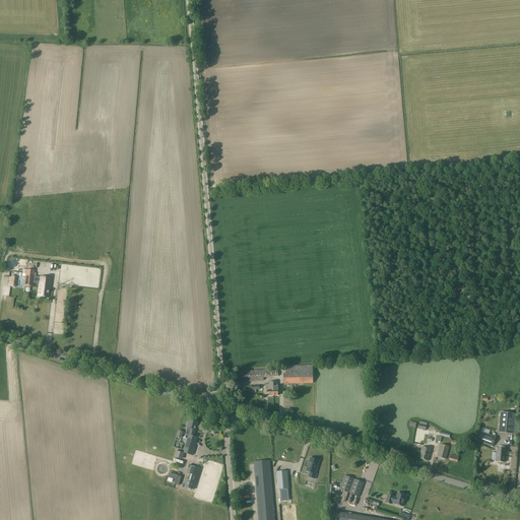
[(63,273),(64,256),(56,255),(55,273),(63,273)]
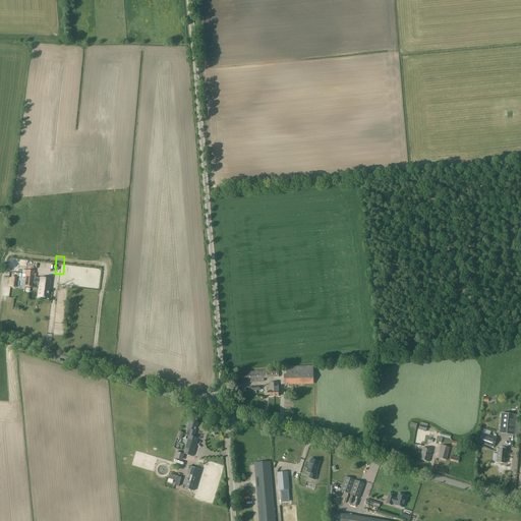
[(35,272),(22,271),(21,277),(25,278),(23,287),(33,288),(33,284),(40,284),(38,297),(49,298),(51,279),(34,277),(35,272)]
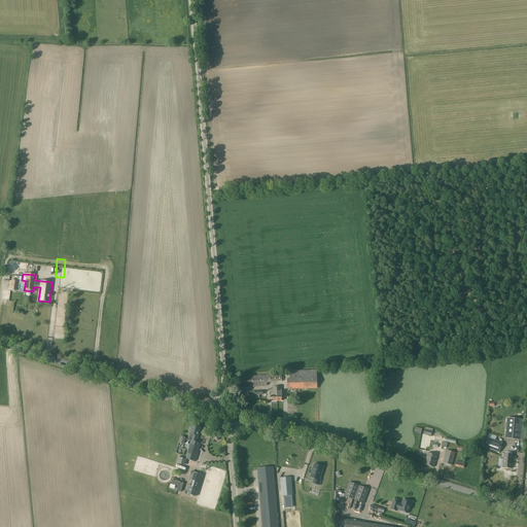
[(287,389),(318,388),(317,371),(290,372),(290,379),(287,379),(287,389)]
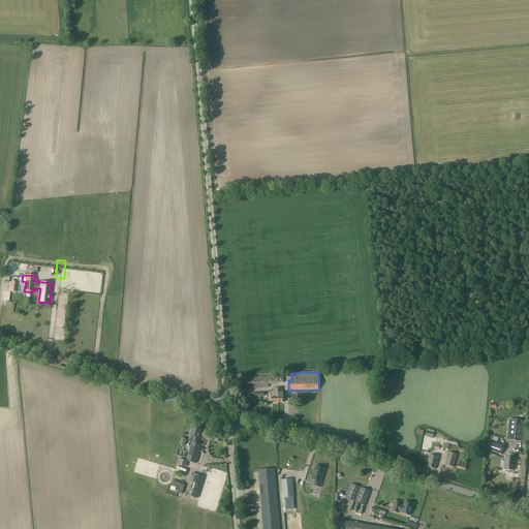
[(242,389),(269,386),(268,384),(283,382),(282,376),(241,379),(242,389)]
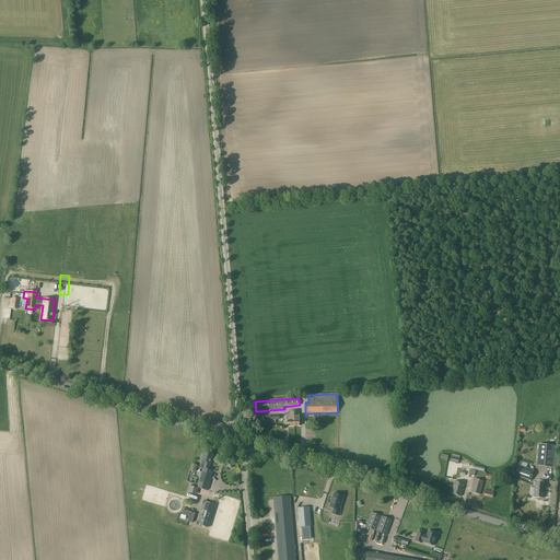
[(300,416),(300,411),(290,411),(290,427),(295,426),(294,416),(300,416)]
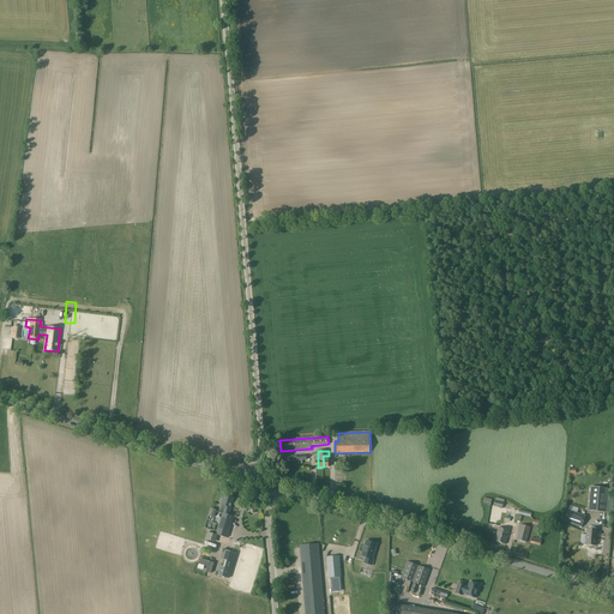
[(605,512),(606,488),(591,487),(589,511),(605,512)]
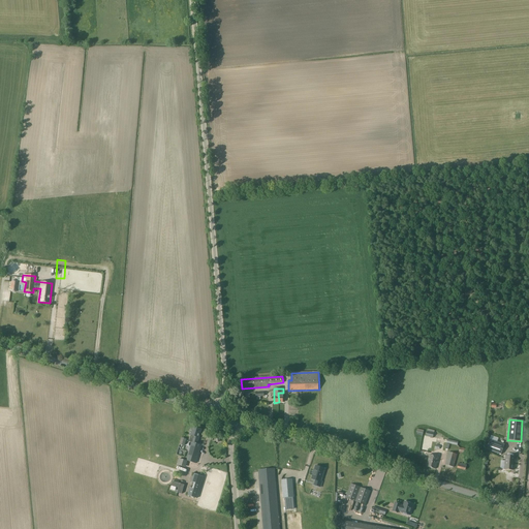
[(201,445),(197,444),(199,438),(201,430),(193,427),(192,430),(190,429),(188,435),(191,436),(189,442),(193,443),(188,461),(195,464),(201,445)]
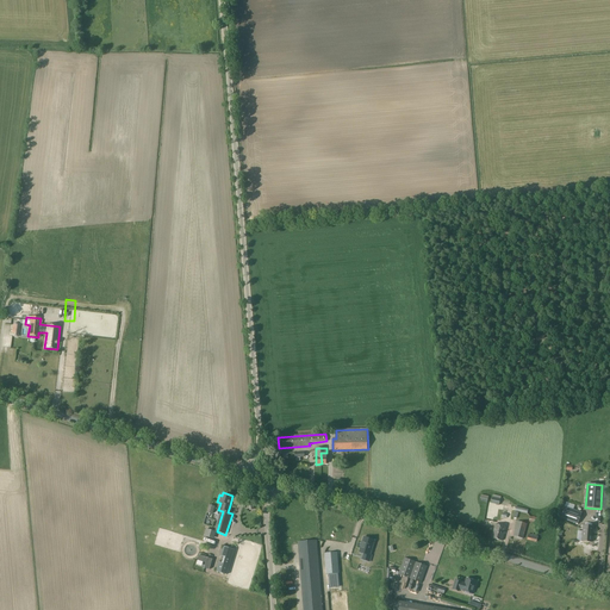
[(502,497),(493,495),(491,503),(499,505),(502,497)]
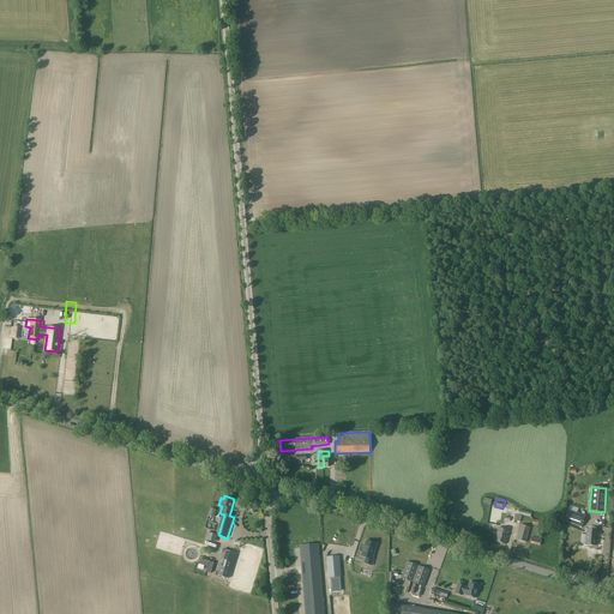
[(220,517),(215,516),(216,509),(210,509),(209,517),(214,518),(214,522),(218,522),(220,517)]
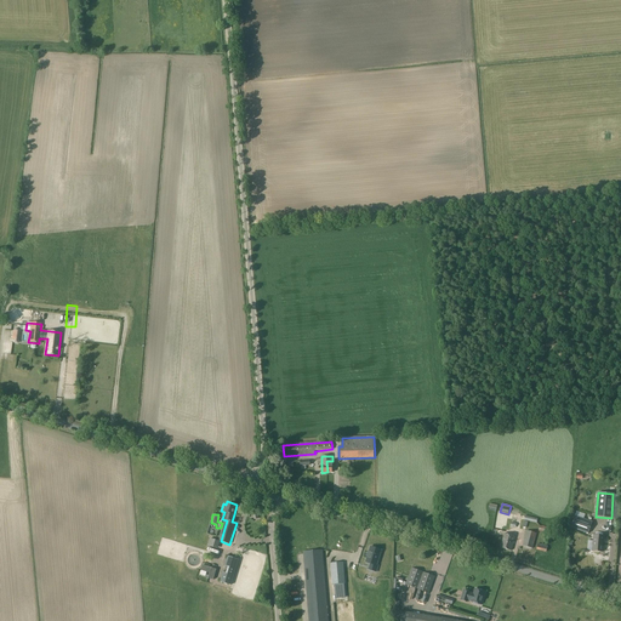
[(587,531),(591,522),(576,516),(573,525),(587,531)]
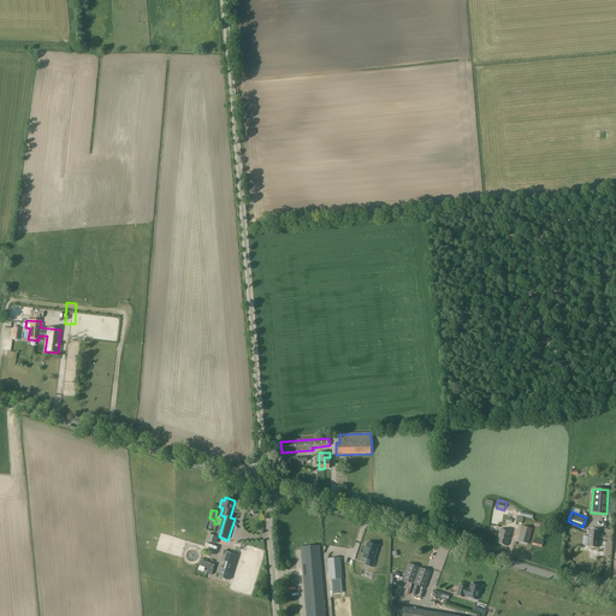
[(528,544),(532,529),(523,527),(519,540),(528,544)]
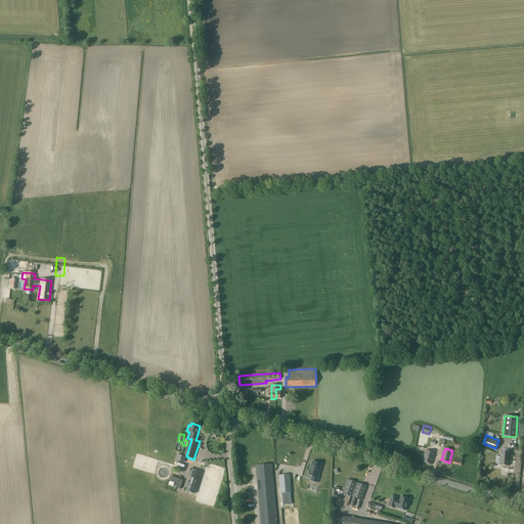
[(431,465),(435,452),(426,450),(422,463),(431,465)]
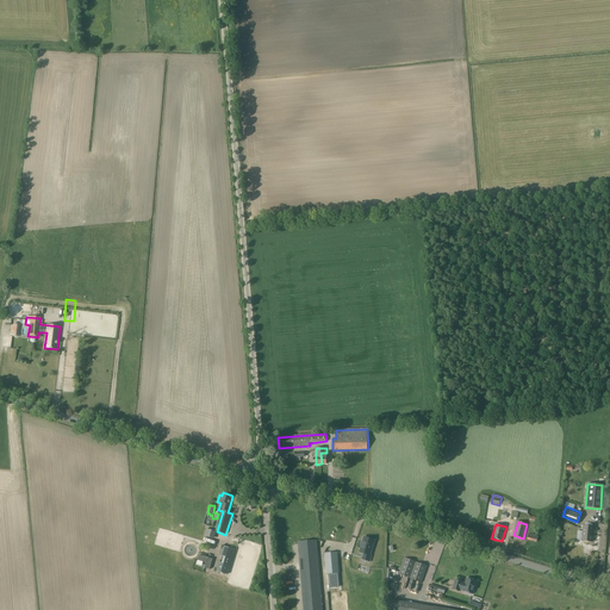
[(592,542),(593,527),(584,526),(583,541),(592,542)]
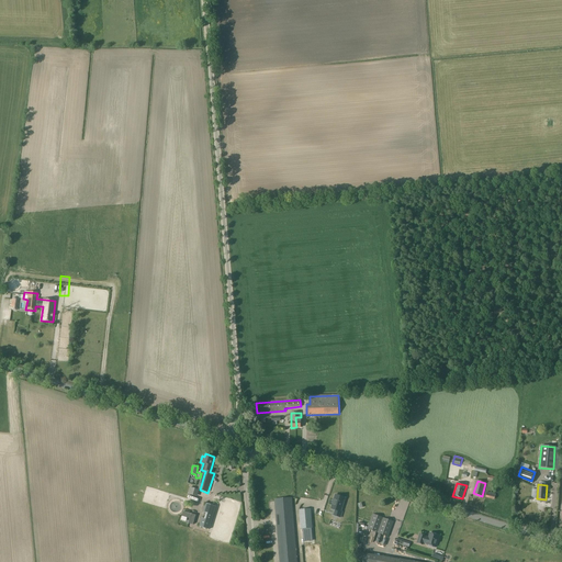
[(340,512),(345,498),(337,496),(334,504),(333,503),(332,509),(336,510),(334,516),(340,517),(343,513),(340,512)]
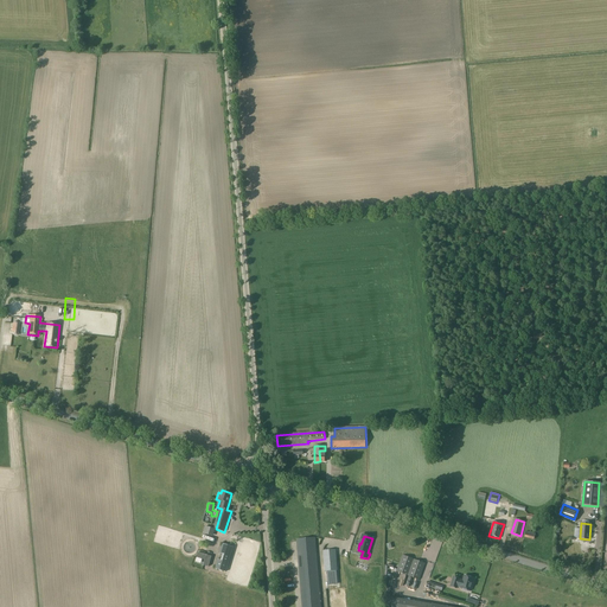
[(311,538),(298,540),(302,606),(320,606),(315,538),(311,538)]
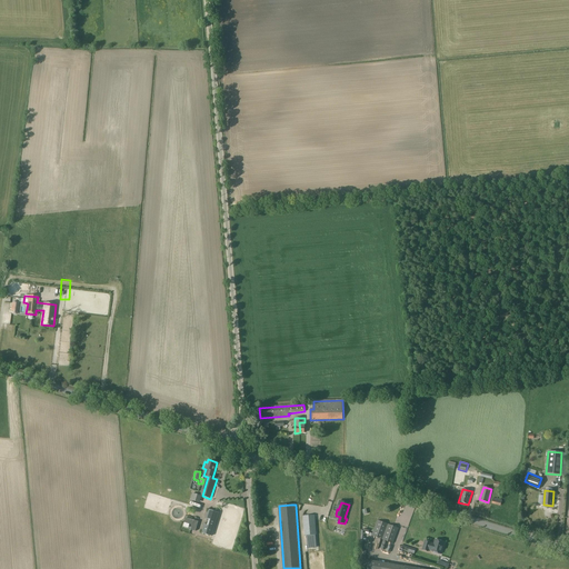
[(218,516),(209,515),(207,535),(217,536),(218,516)]
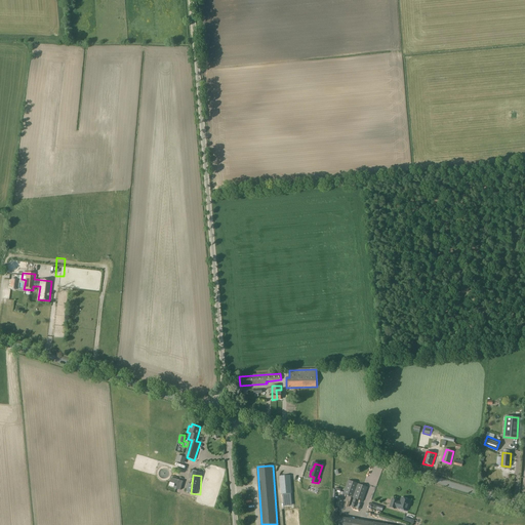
[(283,493),(285,507),(292,506),(291,493),(290,475),(280,476),(282,493),(283,493)]
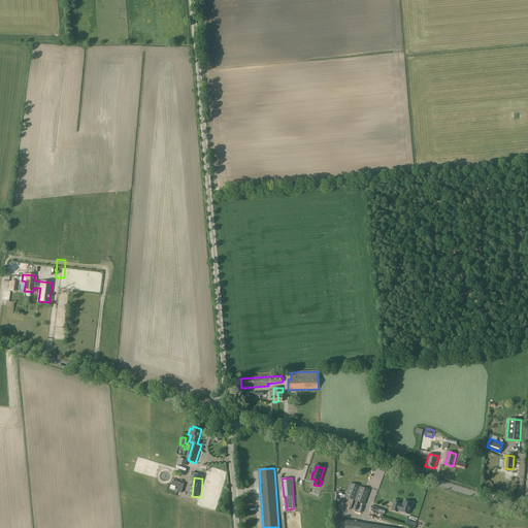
[(172,480),(170,486),(178,489),(177,492),(182,493),(185,483),(172,480)]
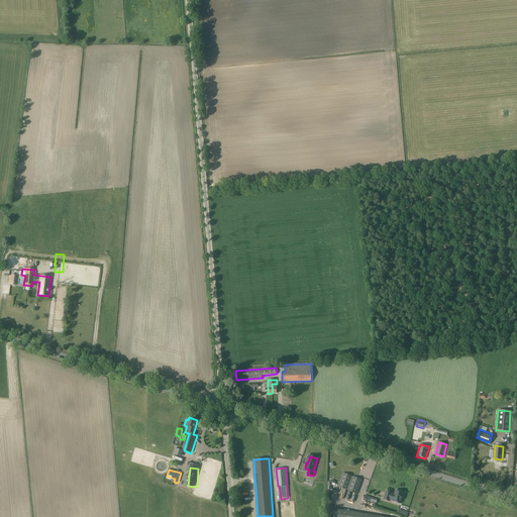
[(356,494),(362,480),(343,474),(338,487),(356,494)]
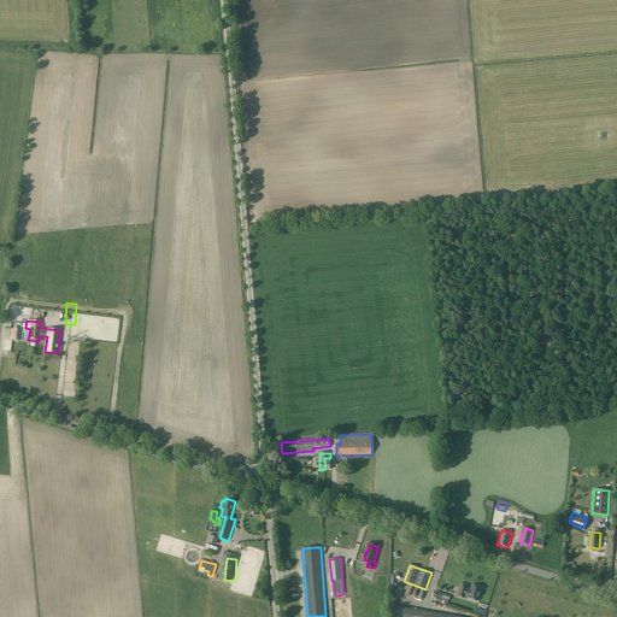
[(479,601),(482,588),(472,585),(470,591),(466,589),(468,588),(462,586),(458,597),(464,598),(465,597),(469,597),(468,598),(479,601)]
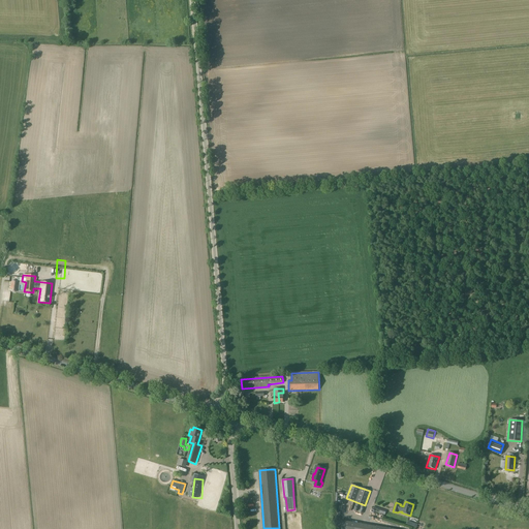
[(394,528),(340,519),(337,528),(394,528)]
